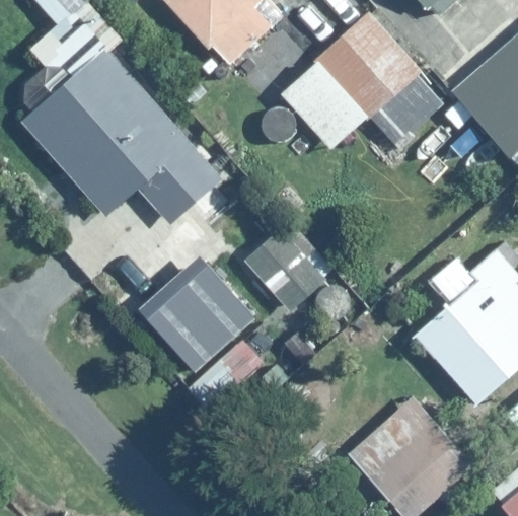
[(168,0),(226,65),(294,6),(288,0),(133,0),(135,1),(136,0),(168,0)]
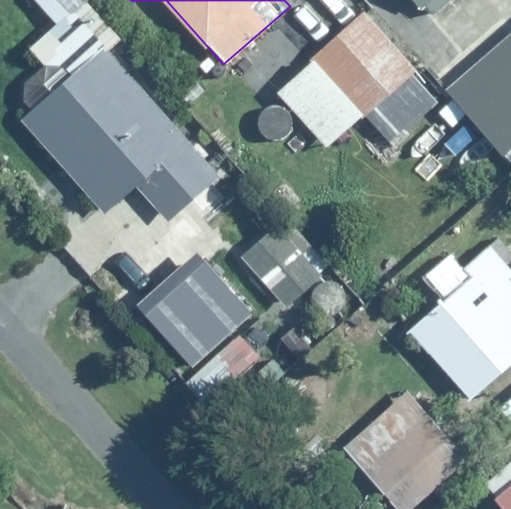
[(413,0),(424,13),(438,0),(451,0),(453,2),(455,0),(413,0)]
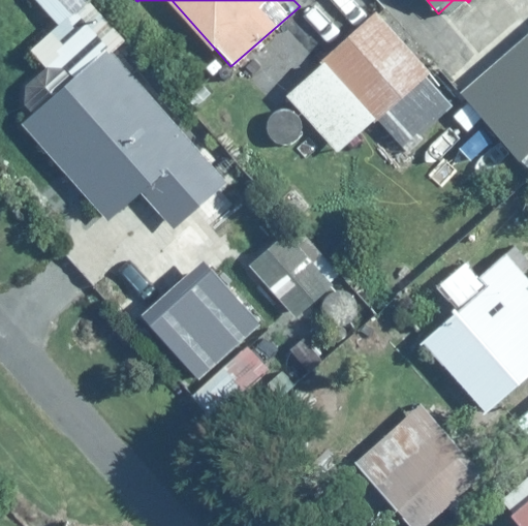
[(377,10),(285,94),(339,154),(431,71),(377,10)]
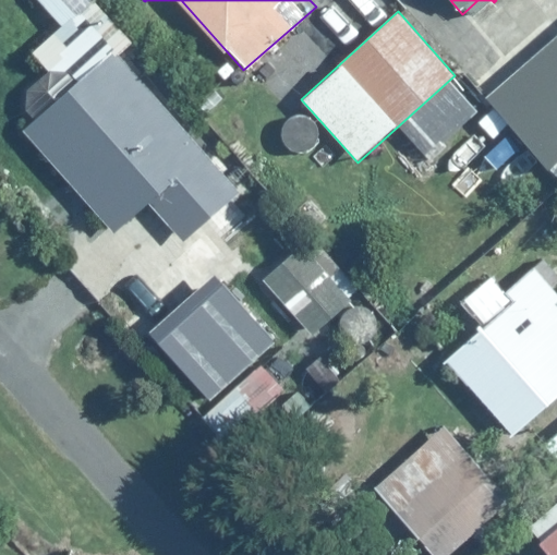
[(180,237),(240,183),(95,20),(12,95),(34,120),(21,132),(112,234),(148,203),(180,237)]
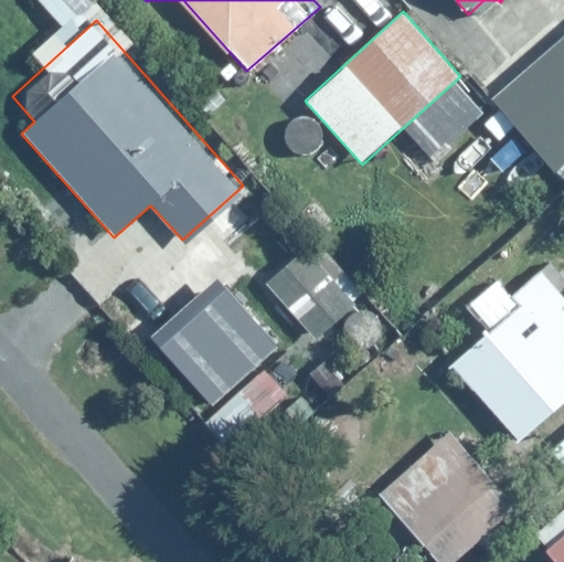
[(315,340),(362,296),(312,242),(266,286),(315,340)]
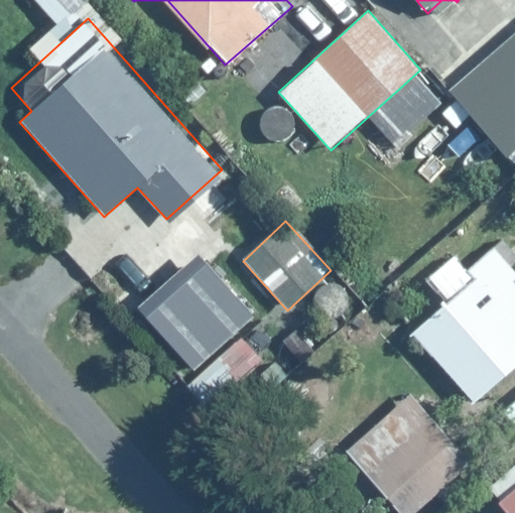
[(514,268),(491,243),(465,267),(453,255),(425,280),(445,302),(411,335),(474,402),(514,363),(514,268)]
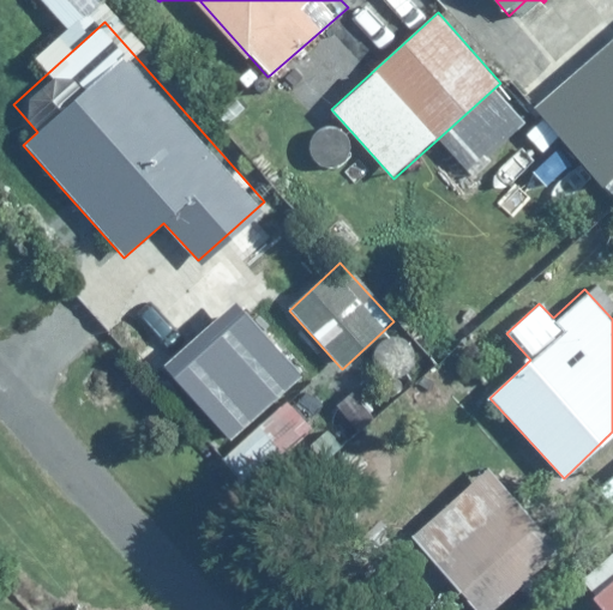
[(612,569),(588,592),(604,609),(612,609),(612,569)]
